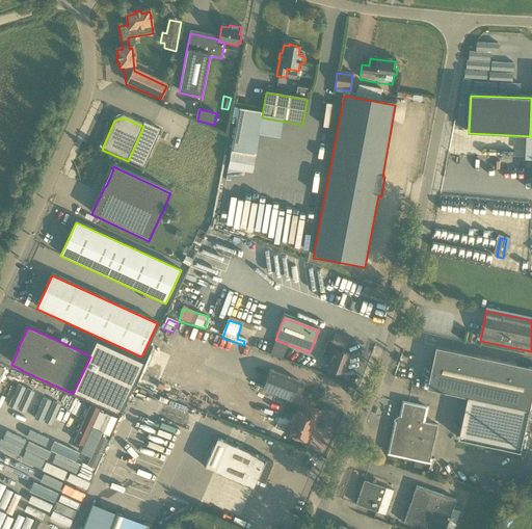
[(325,333),(313,366),(340,375),(352,342),(325,333)]
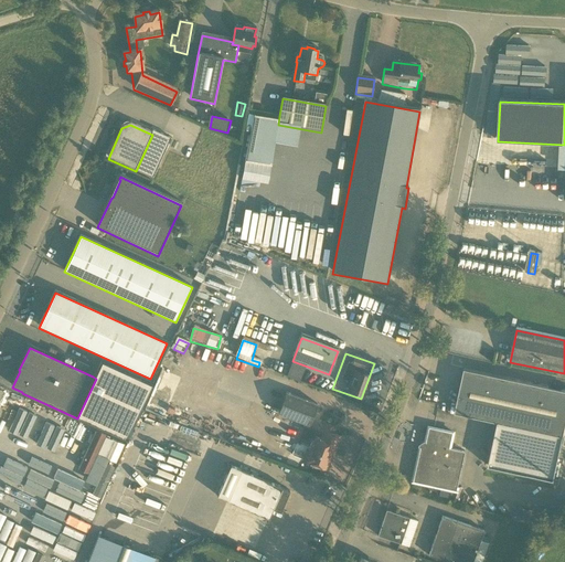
[(99,361),(93,377),(96,379),(77,419),(124,439),(149,383),(99,361)]
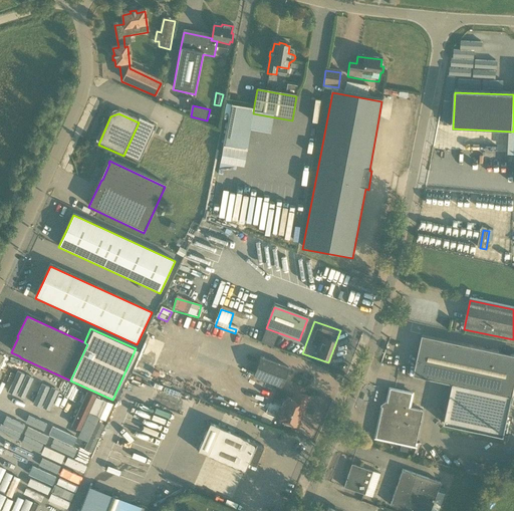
[(512,399),(513,392),(513,356),(423,337),(414,377),(453,386),(512,399)]
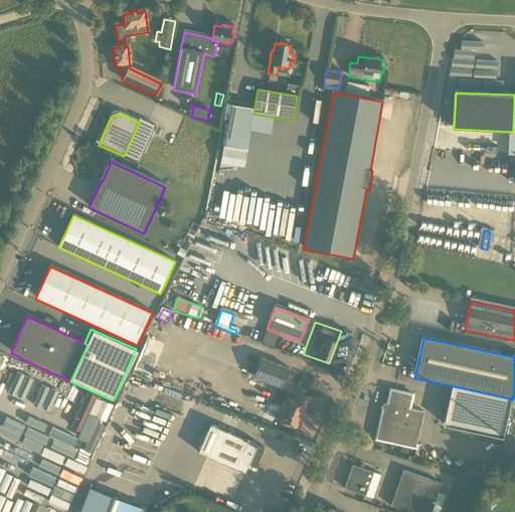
[(284,350),(285,341),(277,341),(276,350),(284,350)]
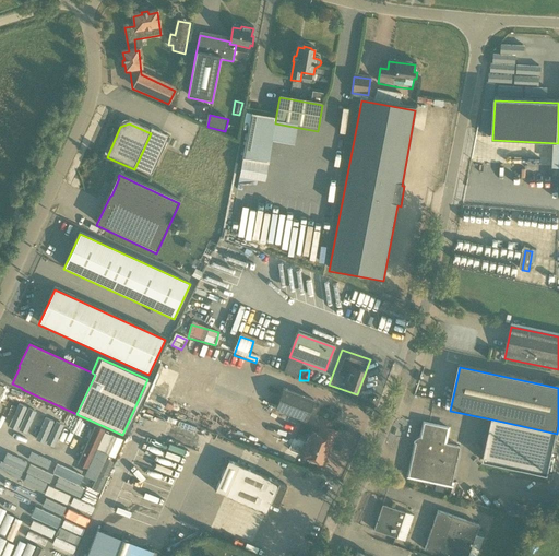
[(306,423),(313,403),(283,392),(275,412),(306,423)]
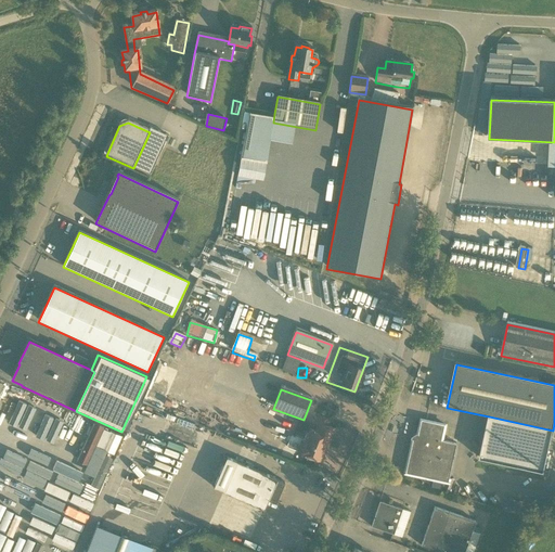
[(41,427),(50,405),(31,398),(33,397),(12,390),(3,413),(41,427)]
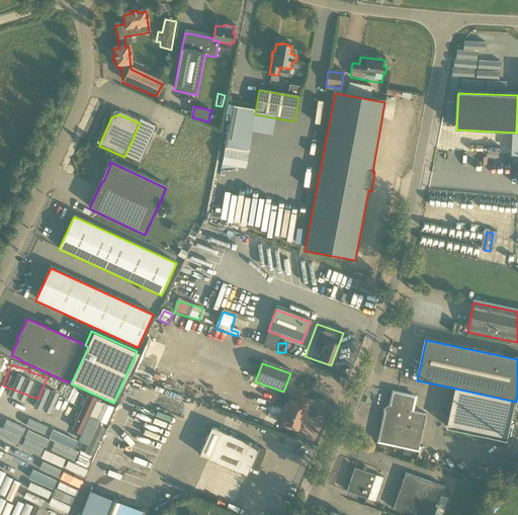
[(49,406),(57,409),(65,389),(56,385),(49,406)]
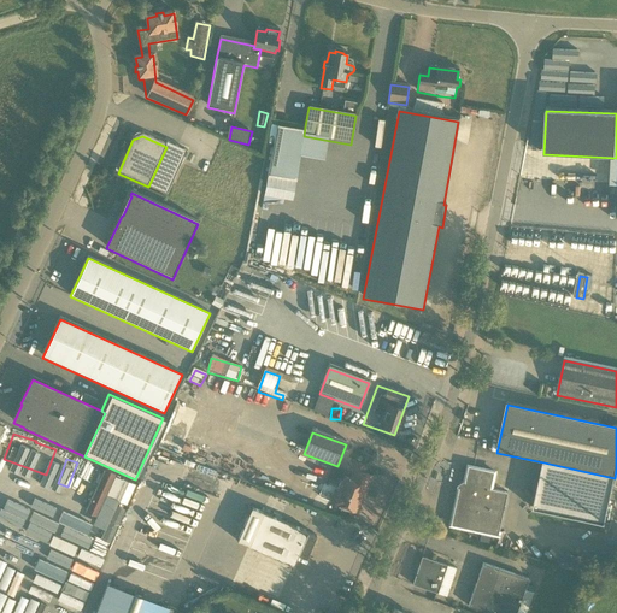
[(605,528),(615,478),(544,463),(533,512),(605,528)]
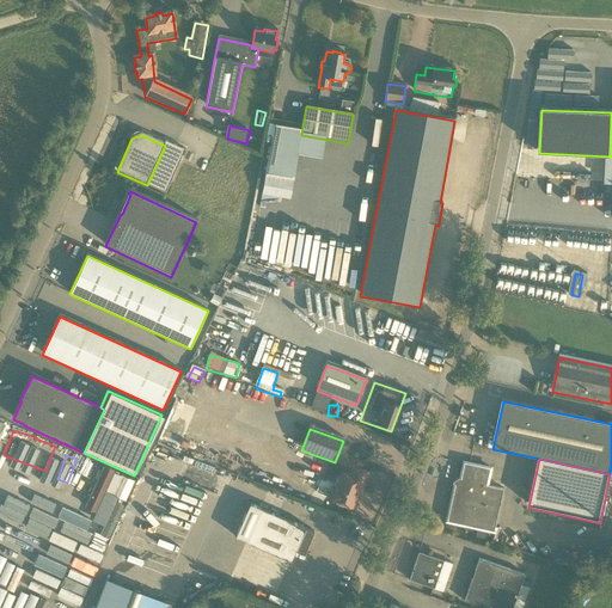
[(503,491),(487,487),(490,471),(464,465),(460,483),(461,483),(460,487),(454,486),(446,523),(494,534),(503,491)]
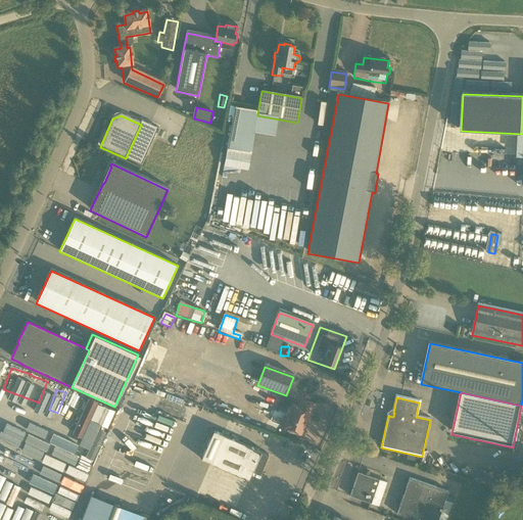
[(109,430),(116,411),(89,400),(75,436),(85,439),(91,423),(109,430)]
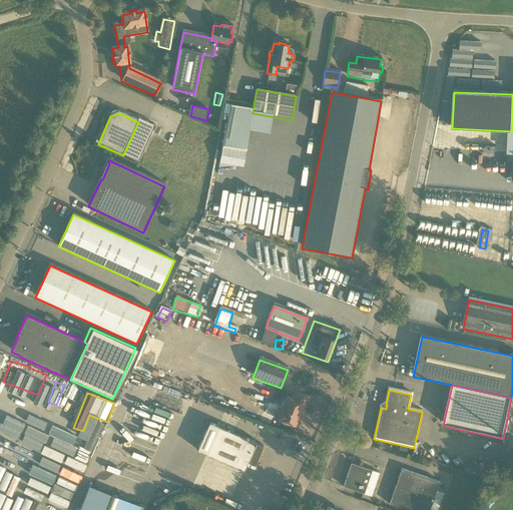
[(306,407),(309,398),(295,393),(292,401),(287,400),(280,421),(296,427),(304,406),(306,407)]
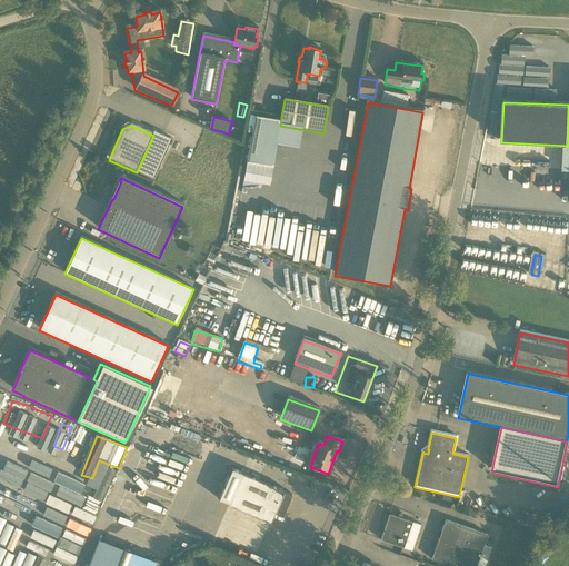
[(93,499),(102,504),(118,473),(108,468),(93,499)]
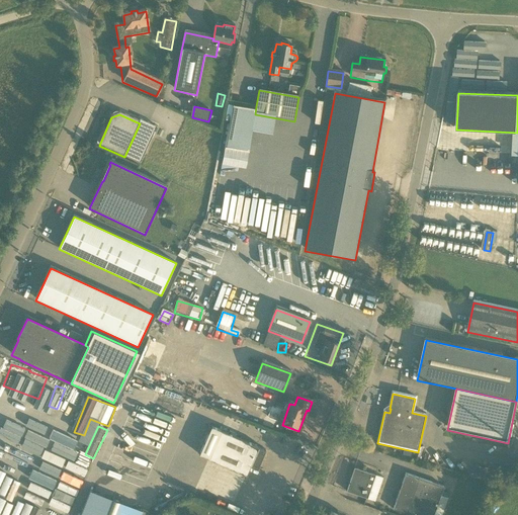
[(257,471),(265,452),(259,449),(211,428),(199,456),(247,478),(250,468),(257,471)]
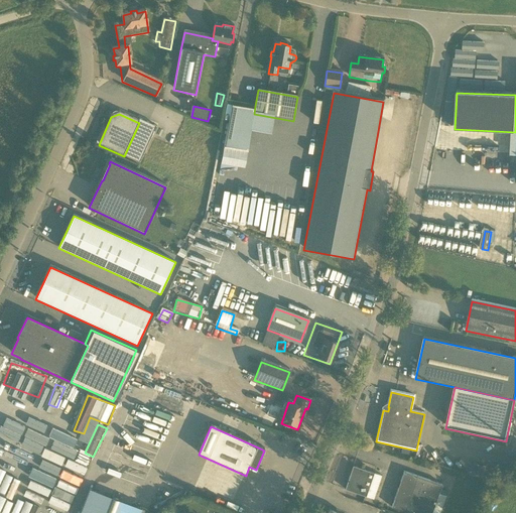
[(10,431),(8,439),(28,445),(31,437),(10,431)]
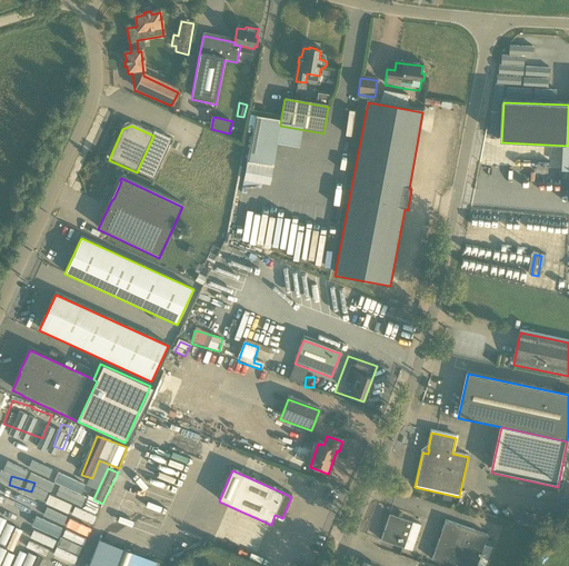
[(47,492),(42,499),(66,510),(70,503),(47,492)]
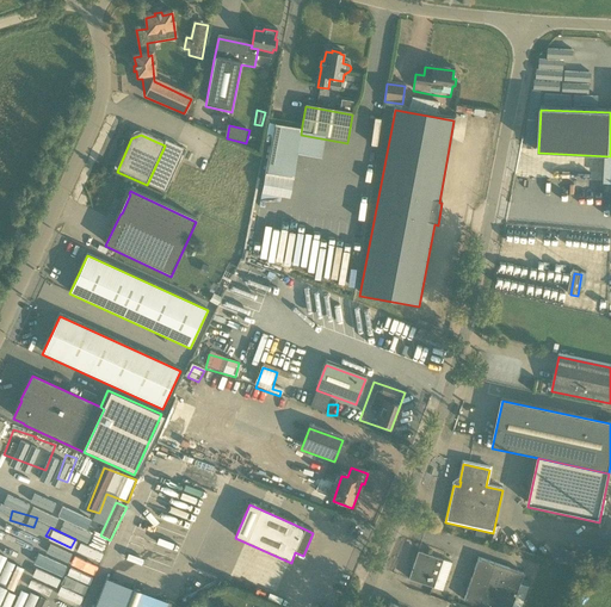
[(34,565),(57,576),(67,557),(43,545),(34,565)]
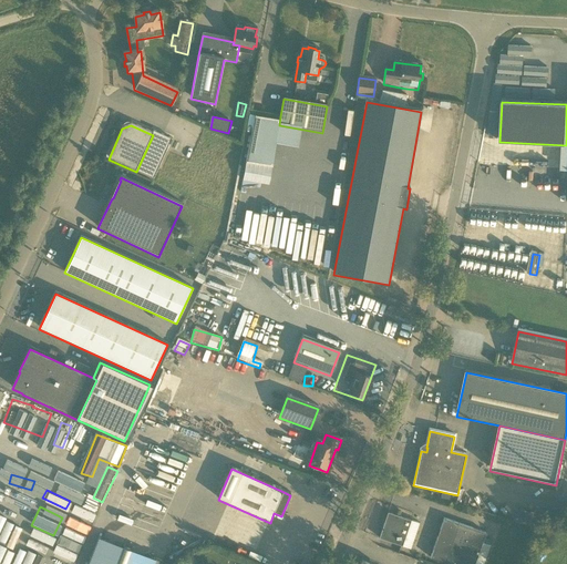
[(53,549),(78,559),(95,518),(71,508),(53,549)]
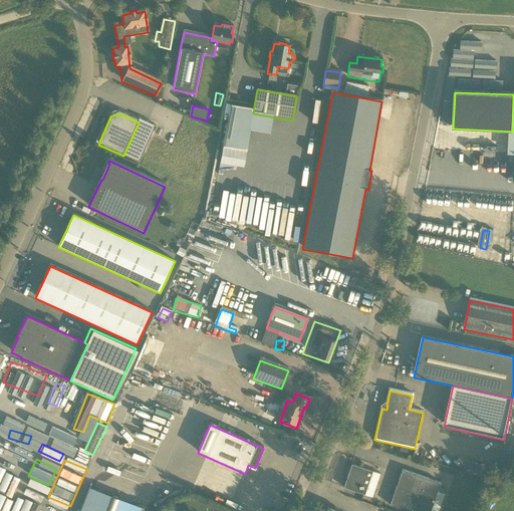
[(480,478),(485,467),(470,462),(466,473),(480,478)]
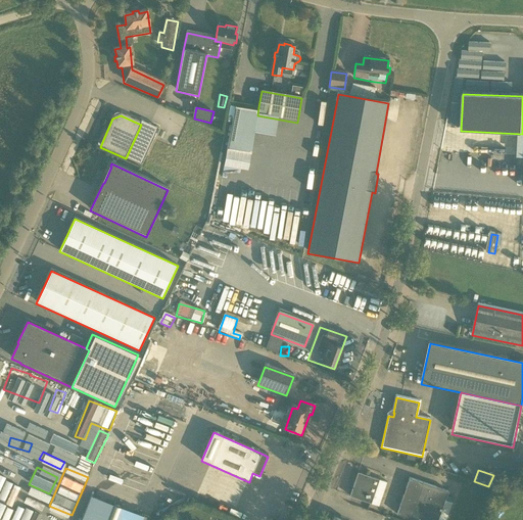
[(0,495),(7,500),(16,479),(0,471),(0,495)]
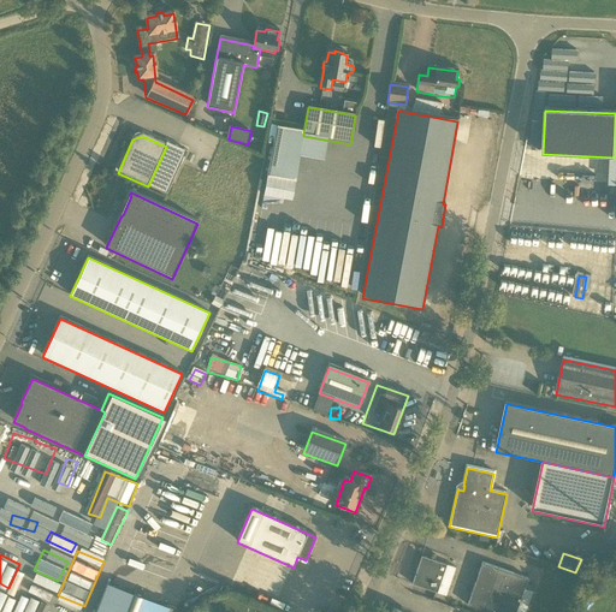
[(436,594),(437,595),(440,584),(446,568),(421,558),(412,587),(436,594)]
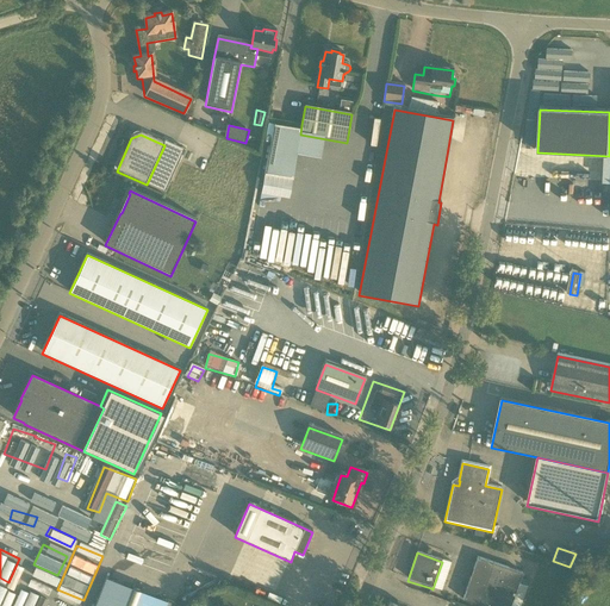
[(512,605),(523,575),(478,560),(462,601),(474,605),(512,605)]
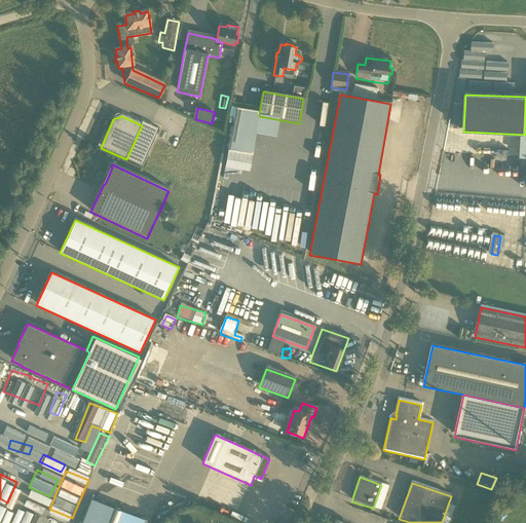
[(144,522),(145,521),(90,500),(81,522),(144,522)]
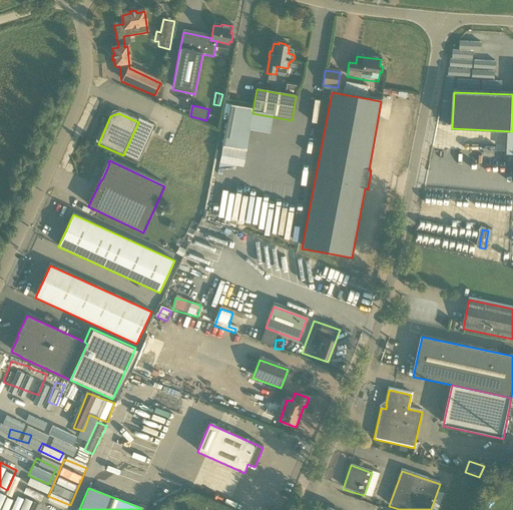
[(13,499),(8,509),(26,509),(28,506),(13,499)]
